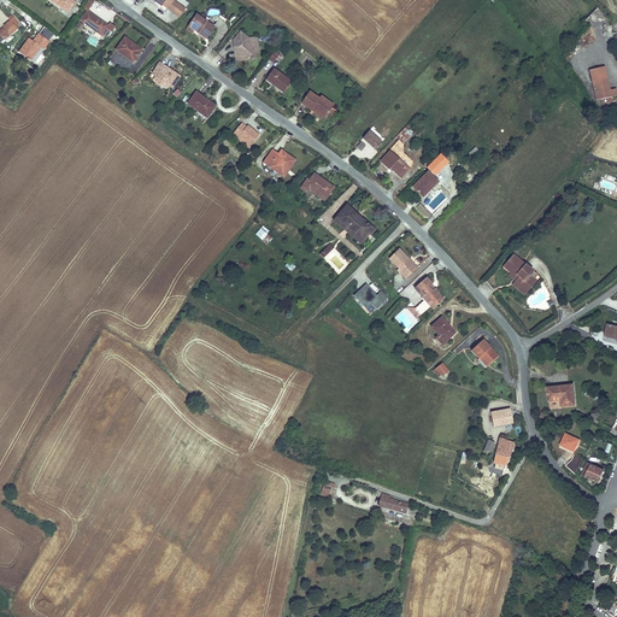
[(106,37),(112,28),(109,25),(110,23),(89,9),(88,9),(81,19),(106,37)]
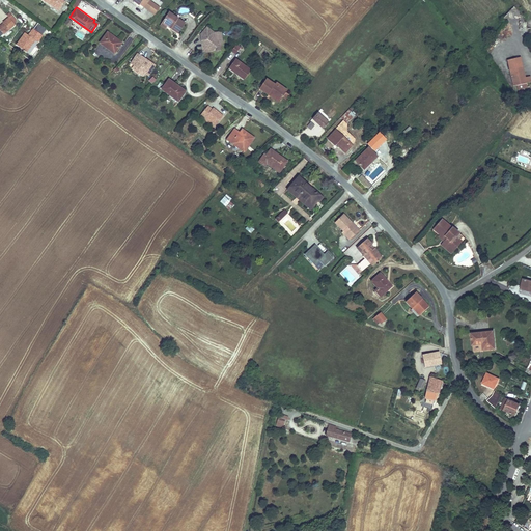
[(177,33),(185,22),(168,11),(159,25),(164,29),(167,24),(171,26),(170,28),(177,33)]
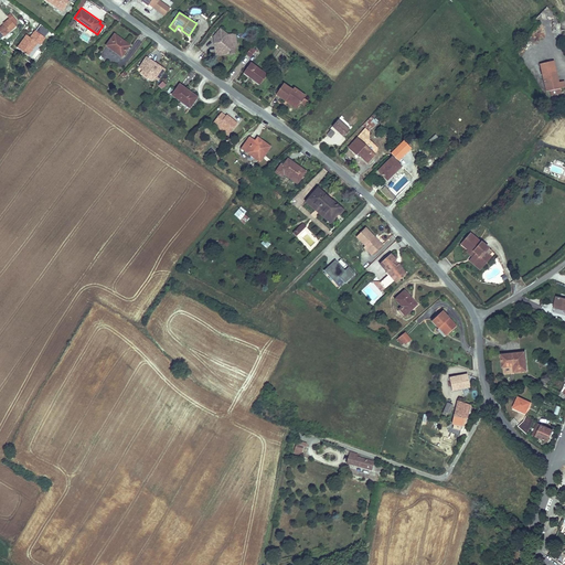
[(2,23),(3,24),(6,27),(0,30),(0,32),(3,36),(16,25),(12,22),(14,19),(10,13),(7,17),(9,18),(2,23)]
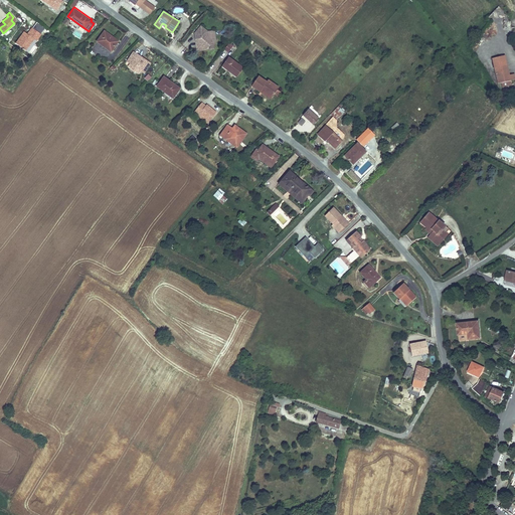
[(197,31),(207,30),(200,24),(194,32),(194,36),(198,36),(197,31)]
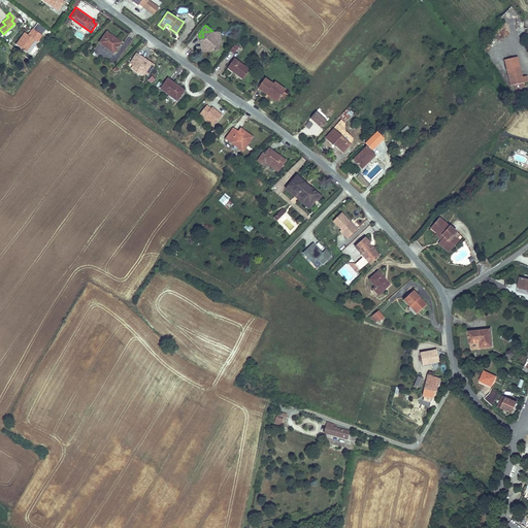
[(35,30),(30,36),(26,33),(18,43),(29,53),(42,35),(35,30)]
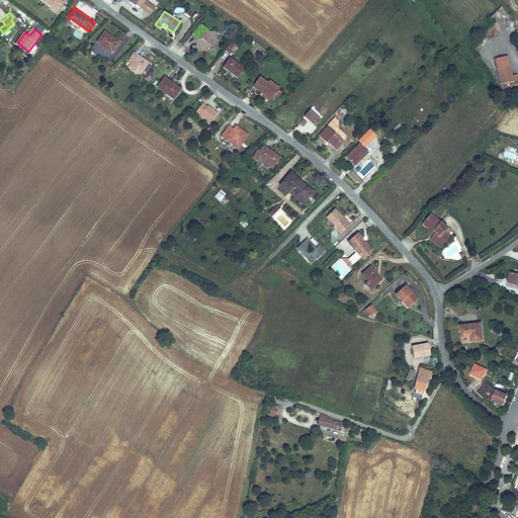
[(111,51),(119,40),(106,29),(97,40),(111,51)]
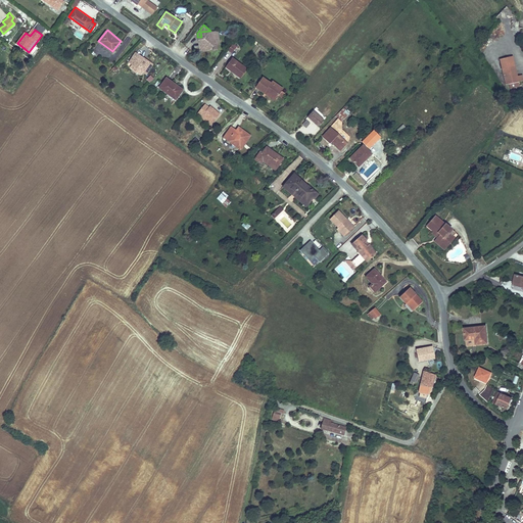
[(218,31),(210,31),(200,32),(201,37),(197,37),(198,50),(208,49),(207,45),(219,44),(218,31)]
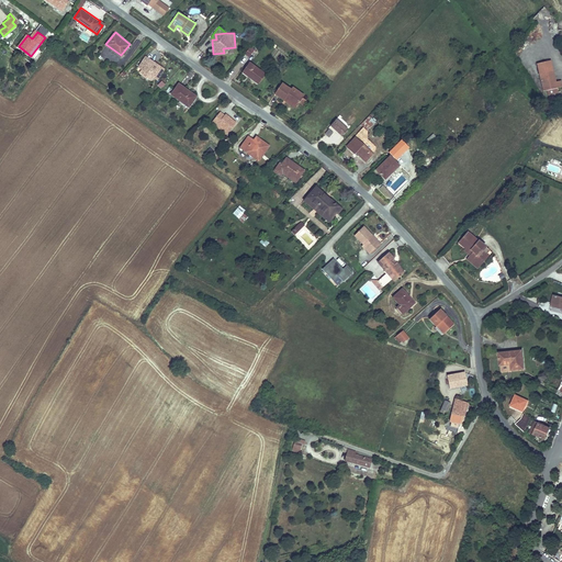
[(248,54),(243,60),(247,65),(253,58),(248,54)]
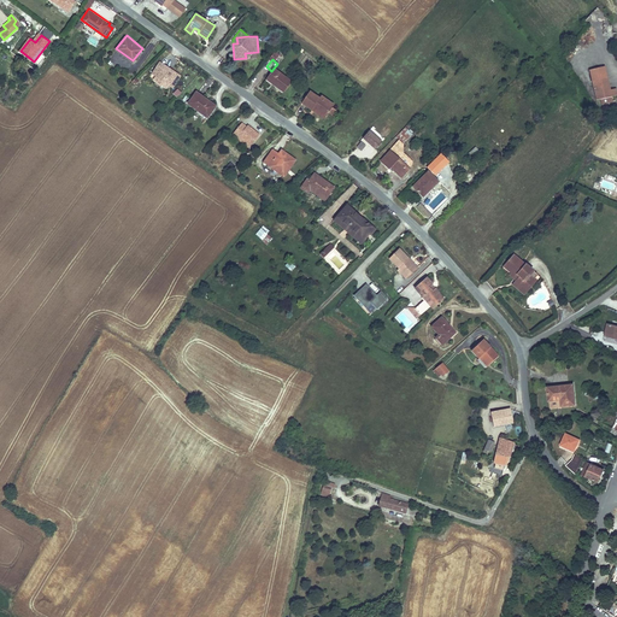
[(153,71),(157,74),(170,82),(177,70),(164,62),(162,65),(158,63),(153,71)]
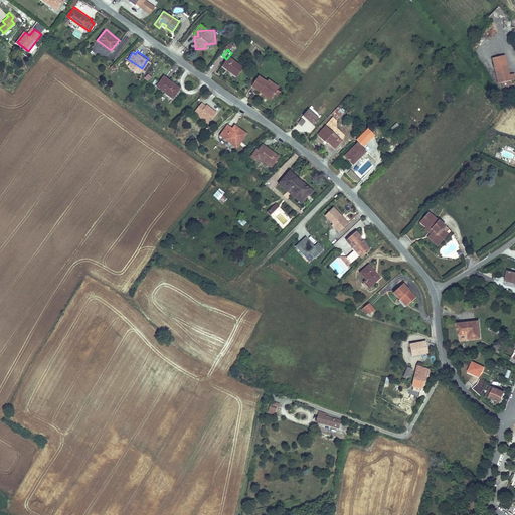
[(508,72),(503,52),(490,55),(496,82),(500,81),(501,88),(511,84),(510,79),(514,78),(513,71),(508,72)]
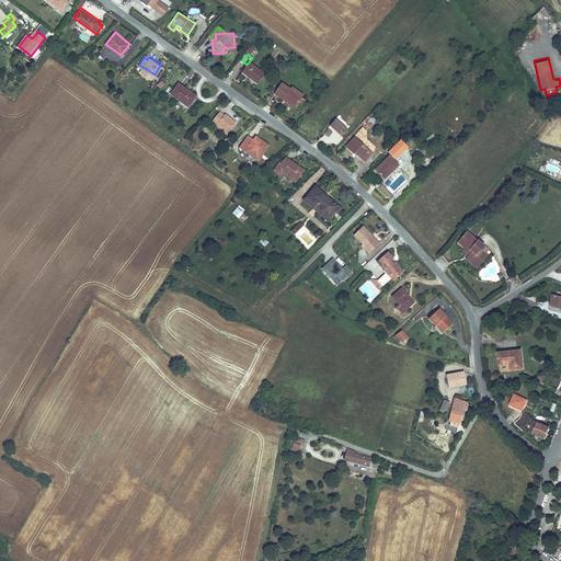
[(249,66),(243,75),(251,80),(250,82),(258,88),(265,78),(249,66)]
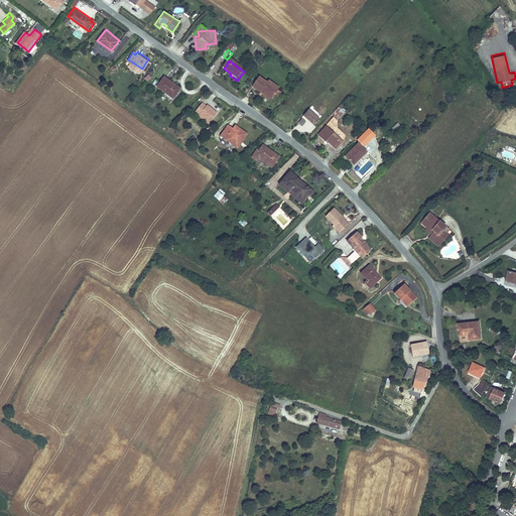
[(142,69),(131,61),(129,65),(139,72),(142,69)]
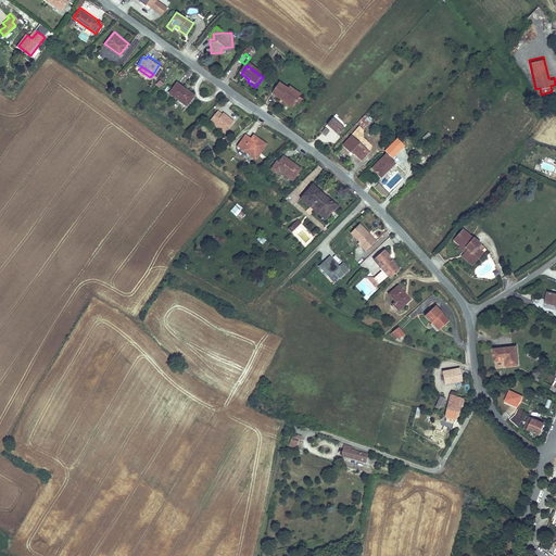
[(268,91),(278,98),(280,96),(291,103),(292,102),(297,97),(298,93),(278,79),(268,91)]
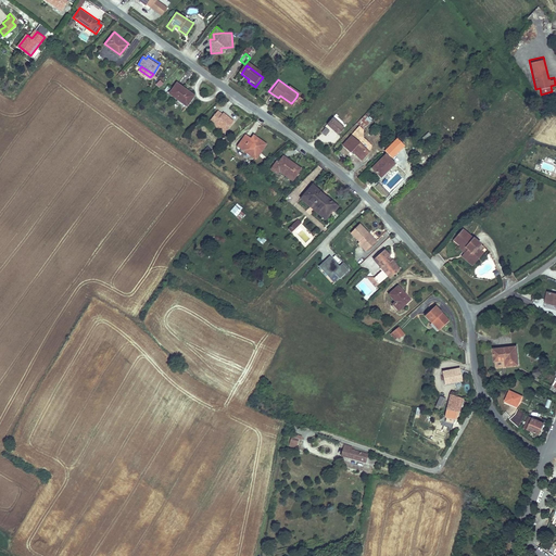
[(186,104),(193,93),(176,83),(168,93),(186,104)]
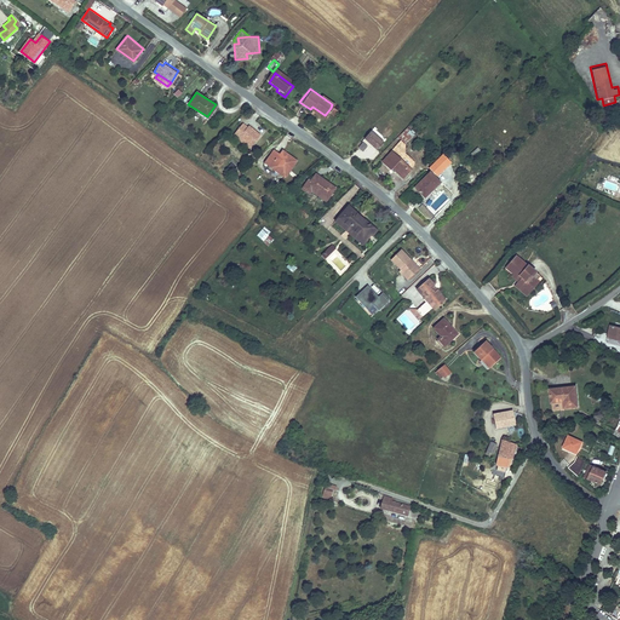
[(313,107),(310,109),(322,119),(325,115),(313,107)]
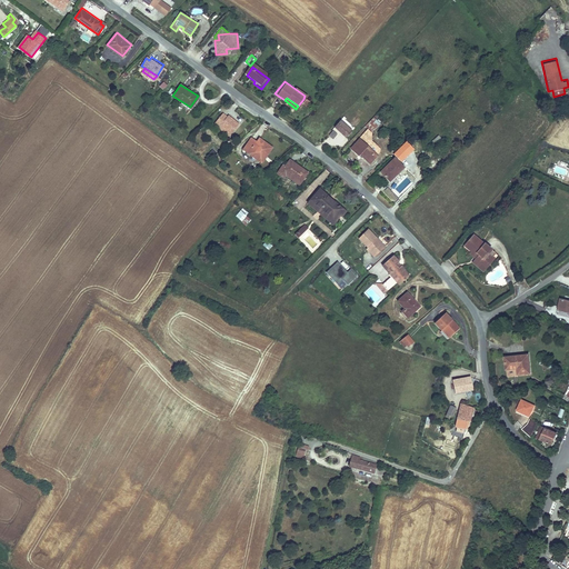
[(230,132),(238,121),(227,112),(226,115),(221,111),(212,122),(217,127),(219,123),(230,132)]
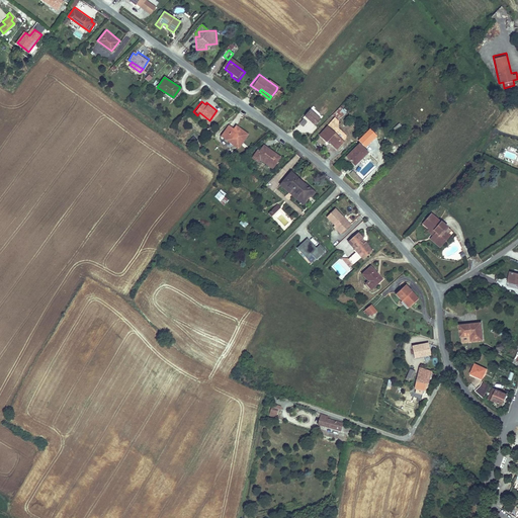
[(344,111),(337,104),(331,111),(337,117),(344,111)]
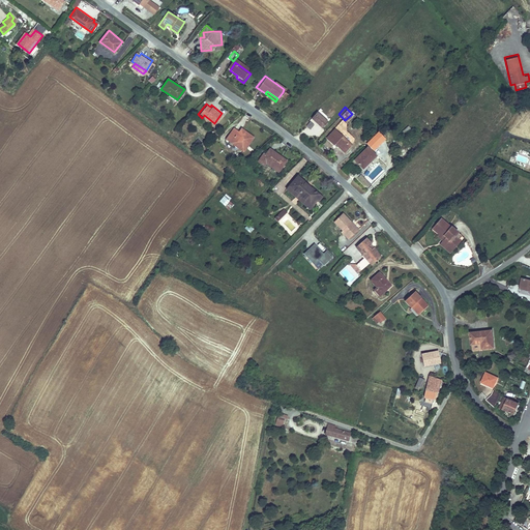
[(317,109),(307,120),(308,121),(311,119),(320,127),(328,119),(317,109)]
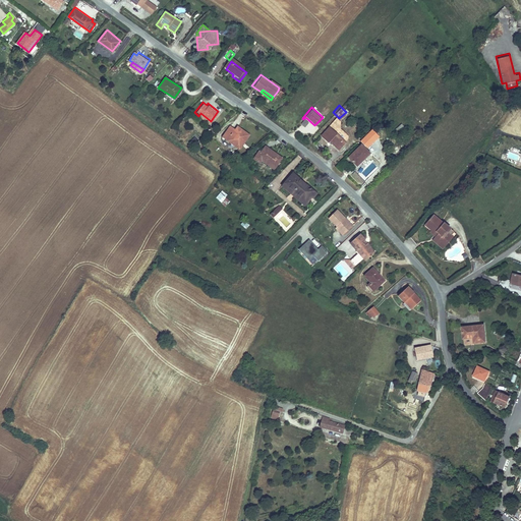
[(339,133),(343,128),(338,123),(337,118),(334,115),(327,123),(328,124),(320,132),(327,138),(328,137),(338,147),(345,139),(339,133)]
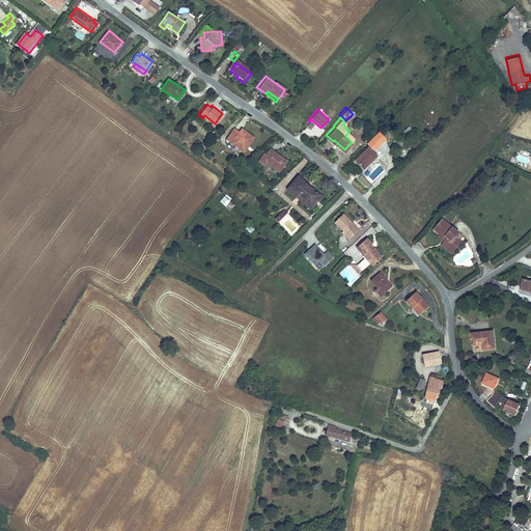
[(241,150),(252,136),(241,127),(239,131),(234,128),(226,139),(241,150)]
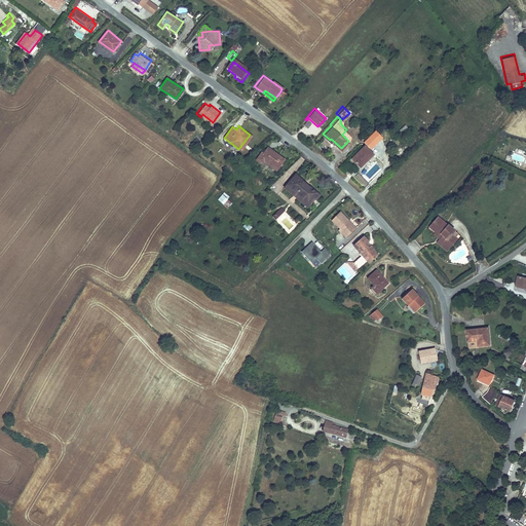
[(366,161),(373,154),(363,145),(351,157),(360,164),(365,159),(366,161)]
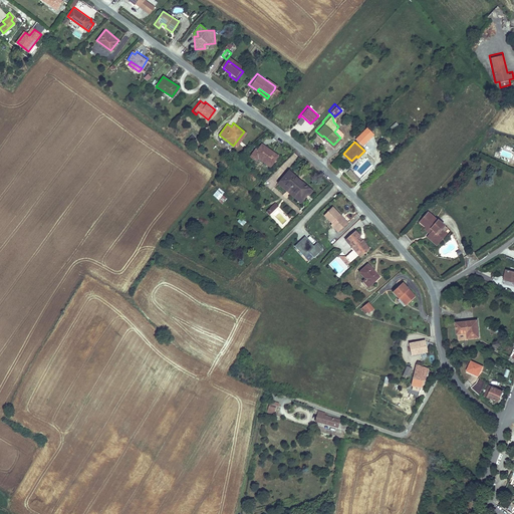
[(270,164),(277,154),(261,143),(254,152),(270,164)]
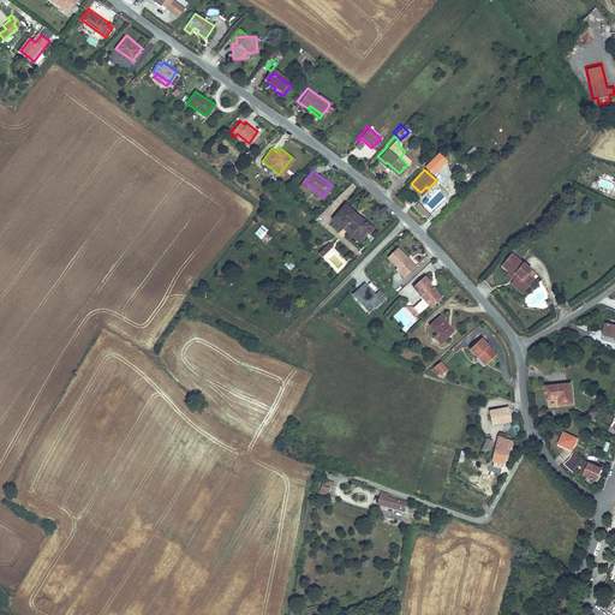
[(328,219),(351,240),(362,231),(363,233),(365,234),(371,228),(344,202),(328,219)]
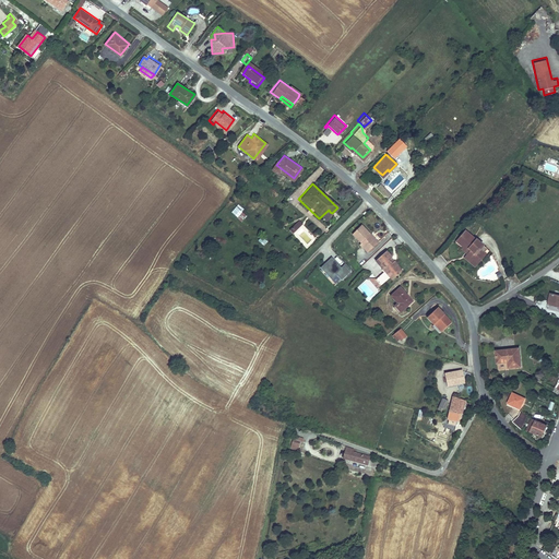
[(237,203),(230,212),(241,222),(247,215),(241,212),(244,209),(237,203)]
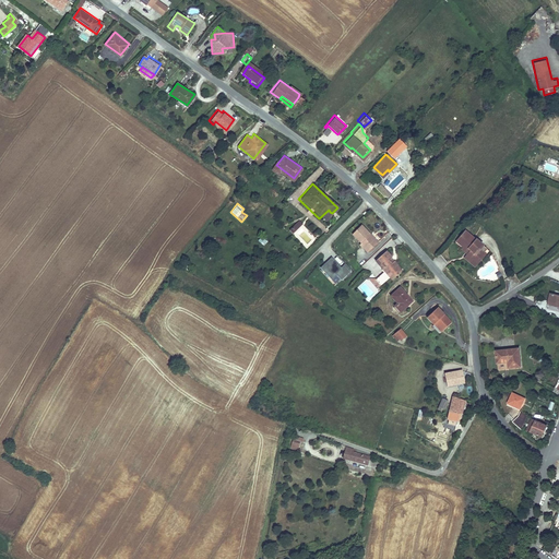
[(329,210),(319,218),(321,221),(330,212),(329,210)]
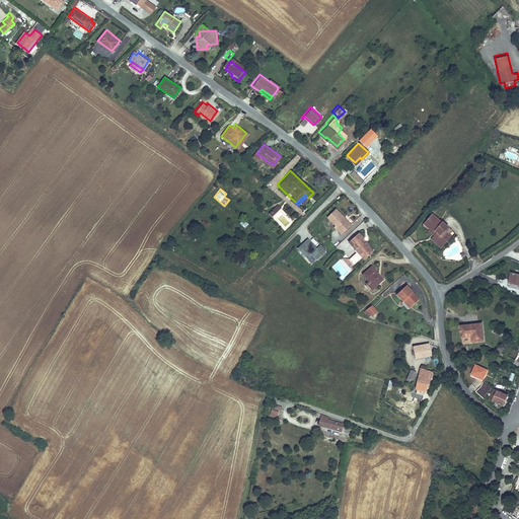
[(283,205),(280,202),(271,212),(273,214),(283,205)]
